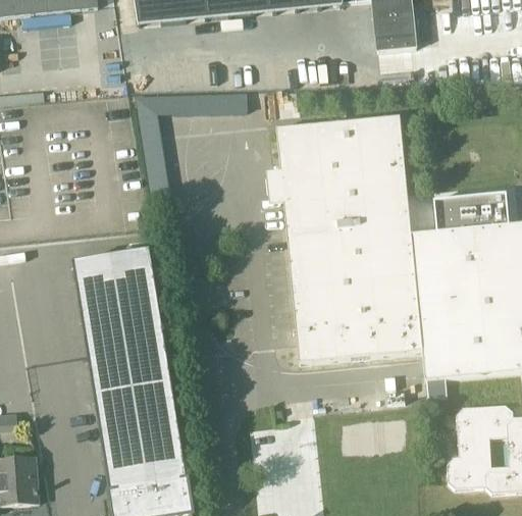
[(0,0),(0,15),(97,6),(96,0),(0,0)]
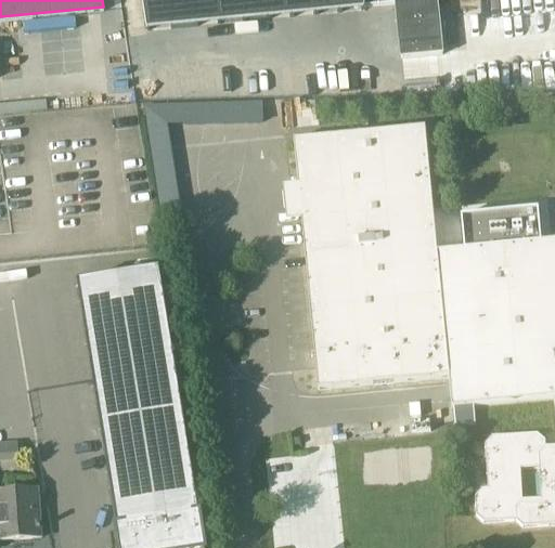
[(141,0),(145,26),(363,4),(363,1),(378,0),(394,0),(399,52),(441,49),(436,0),(141,0)]
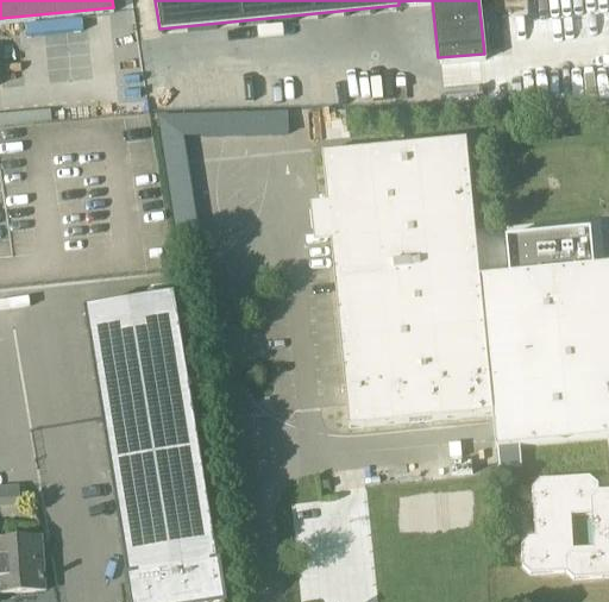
[(183,132),(288,130),(287,107),(157,112),(176,242),(199,238),(183,132)]
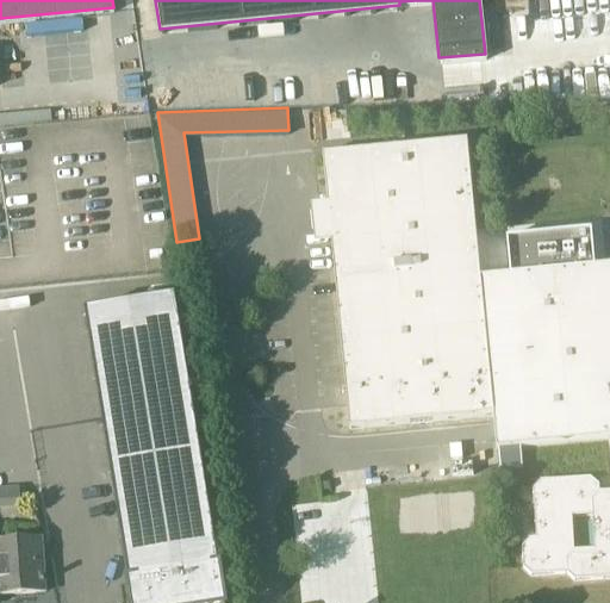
[(466,135),(322,149),(348,423),(492,409),(495,443),(609,431),(609,485),(598,486),(598,479),(590,472),(540,474),(533,484),(535,533),(529,533),(521,541),(522,561),(530,570),(566,567),(573,574),(609,572),(609,259),(593,261),(590,225),(505,232),(509,269),(479,272),(466,135)]
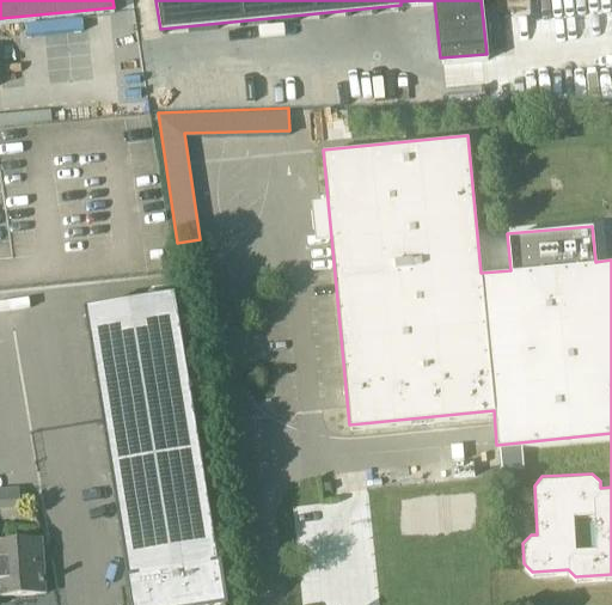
[(176,294),(84,309),(86,323),(121,533),(120,533),(127,581),(130,604),(225,604),(226,604),(225,603),(226,603),(226,602),(220,567),(220,566),(219,566),(176,294)]
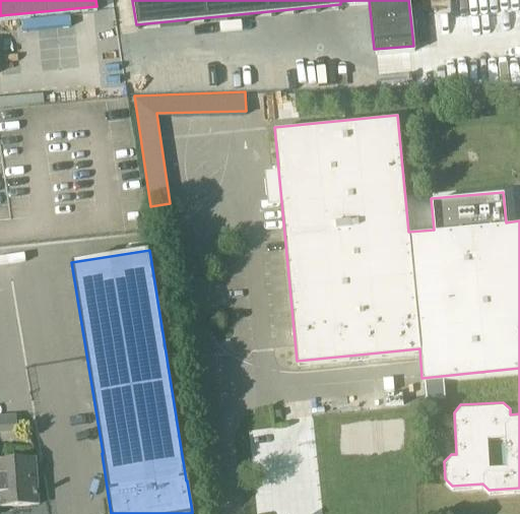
[(0,266),(0,348),(52,347),(50,265),(0,266)]
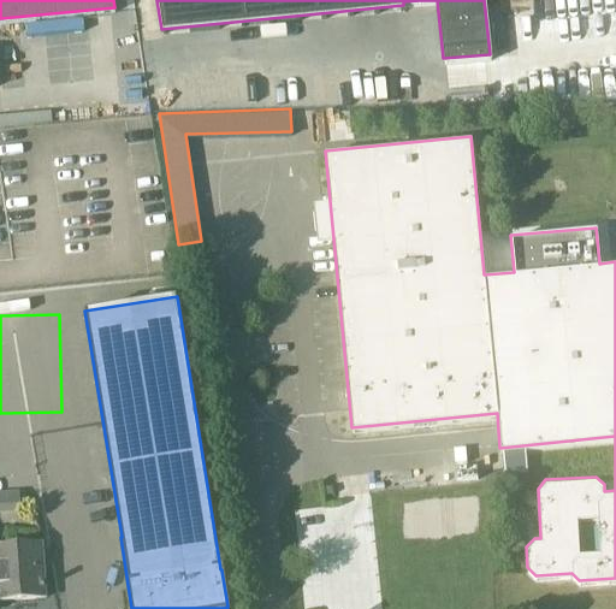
[(0,489),(0,509),(19,508),(18,488),(4,489),(0,489)]
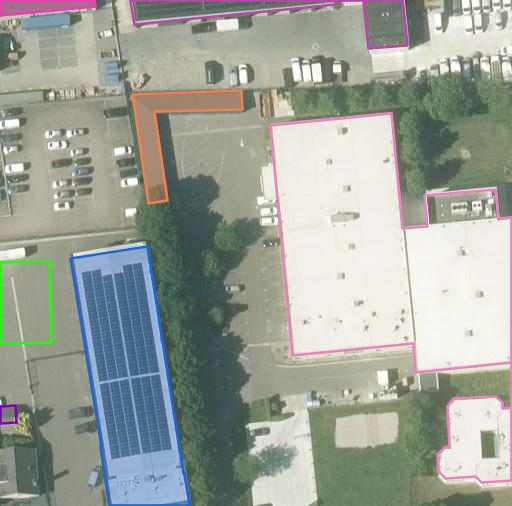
[(0,493),(37,492),(34,447),(0,449),(0,493)]
